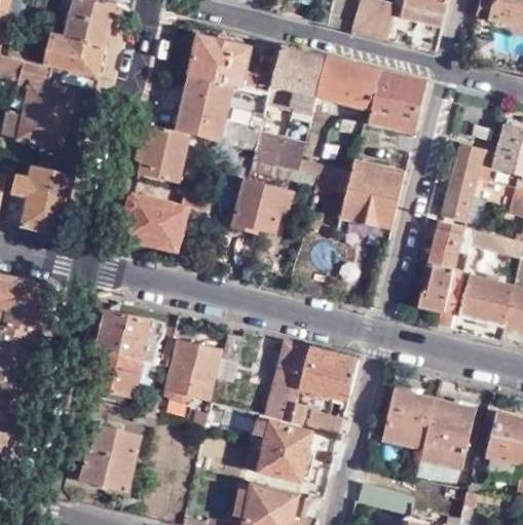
[(0,12),(6,13),(9,0),(0,0),(0,12)]
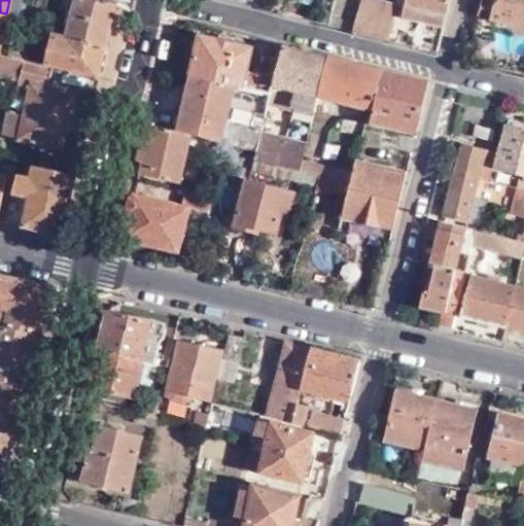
[(104,44),(114,4),(99,0),(73,0),(65,35),(84,39),(104,44)]
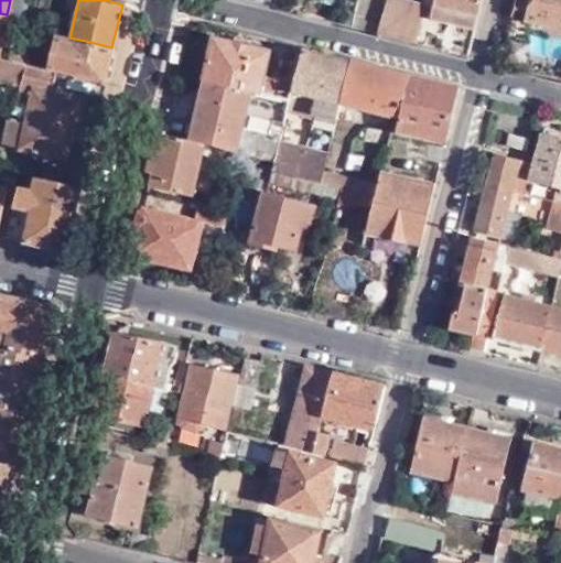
[(386,0),(377,33),(413,42),(423,4),(405,0),(386,0)]
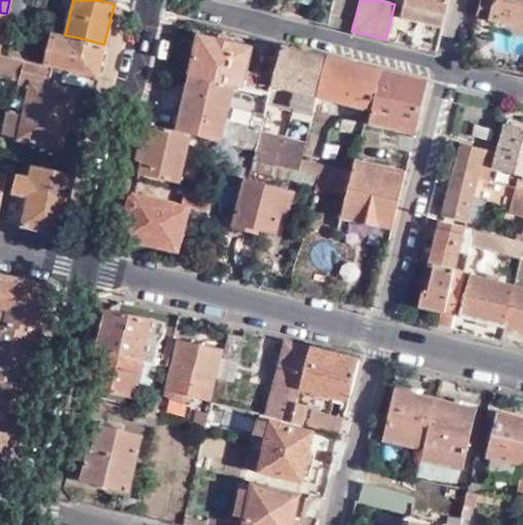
[(442,26),(448,0),(404,0),(401,13),(442,26)]
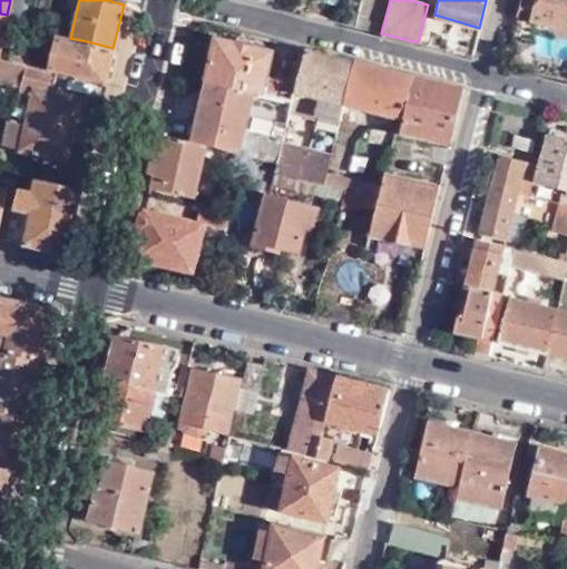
[(566,0),(520,0),(519,8),(534,11),(530,21),(566,30),(566,0)]
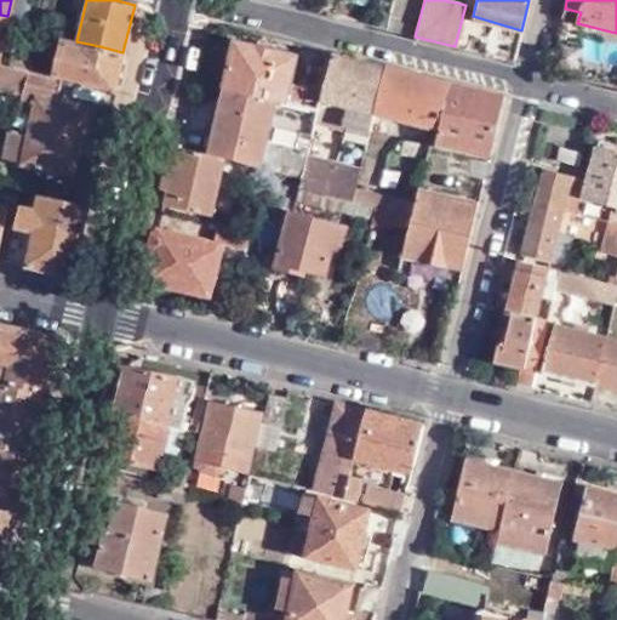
[(114,92),(123,52),(100,46),(76,41),(62,38),(52,77),(60,79),(114,92)]
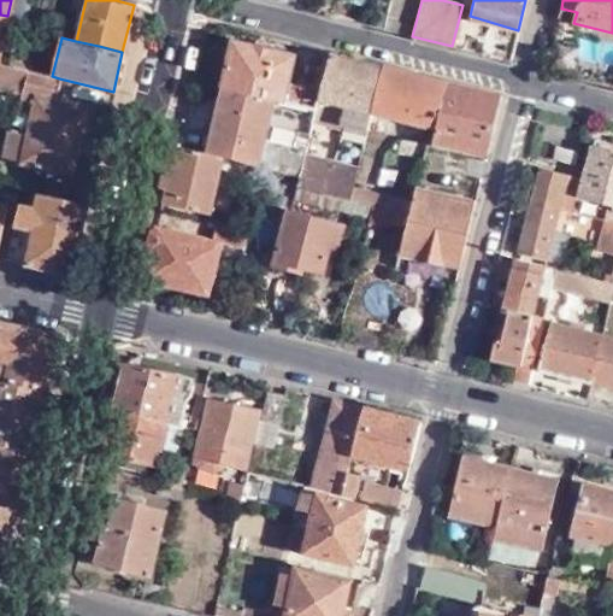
[(296,106),(301,89),(298,88),(287,84),(294,54),(233,40),(220,88),(273,100),(296,106)]
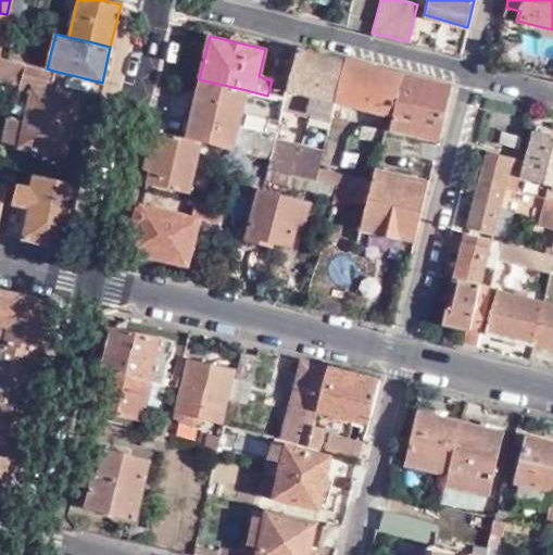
[(518,43),(504,39),(501,55),(515,59),(518,43)]
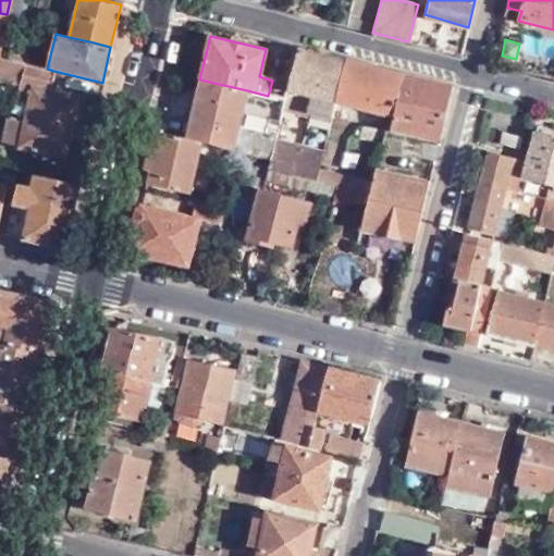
[(306,109),(332,115),(335,101),(346,59),(298,47),(288,84),(287,88),(284,100),(283,103),(306,109)]
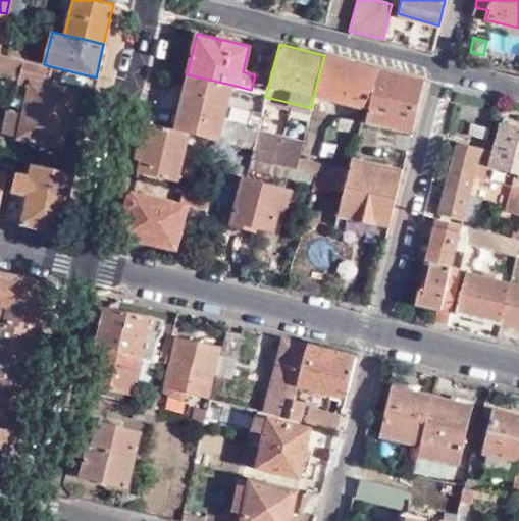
[(8,47),(5,56),(21,60),(24,51),(8,47)]
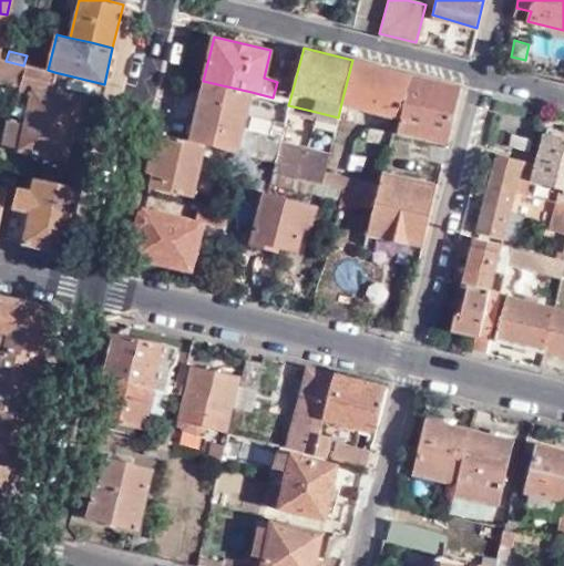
[(6,61),(0,60),(0,79),(19,85),(19,88),(33,91),(24,124),(8,121),(0,143),(63,160),(78,100),(50,93),(54,72),(48,70),(23,65),(6,61)]
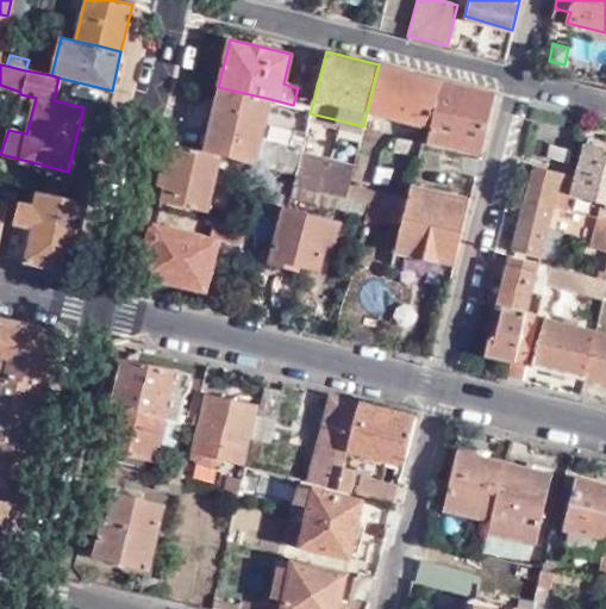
[(441,80),(379,64),(367,111),(430,126),(441,80)]
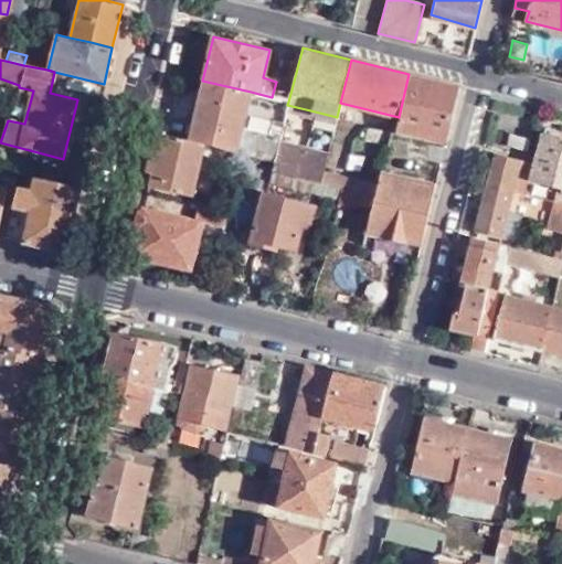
[(409,74),(399,117),(394,132),(444,146),(459,87),(409,74)]
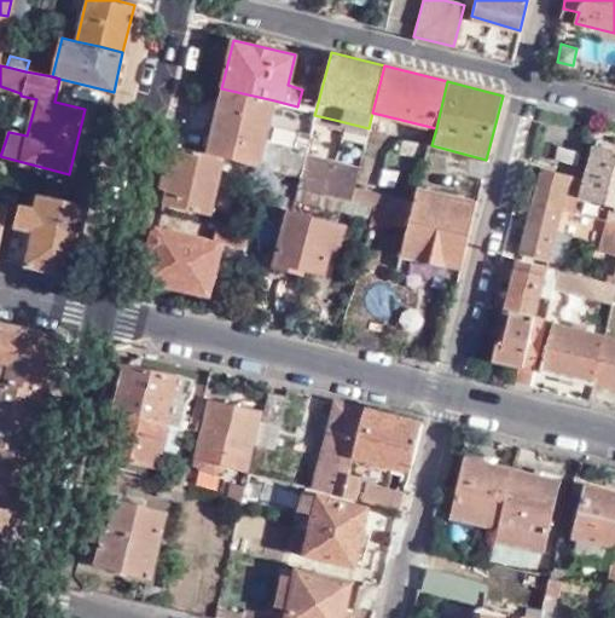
[(274,100),(221,88),(206,152),(221,156),(266,168),(300,175),(303,163),(311,134),(296,131),(293,145),(265,138),(268,123),(274,100)]
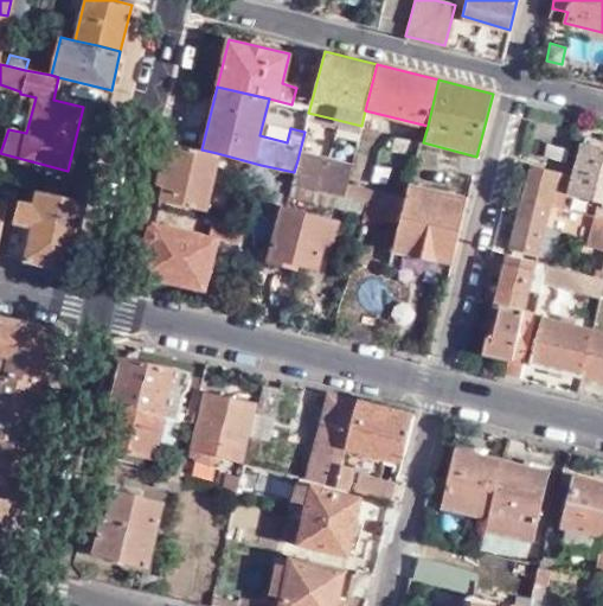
[(296,88),(292,104),(296,106),(309,109),(313,96),(314,91),(296,88)]
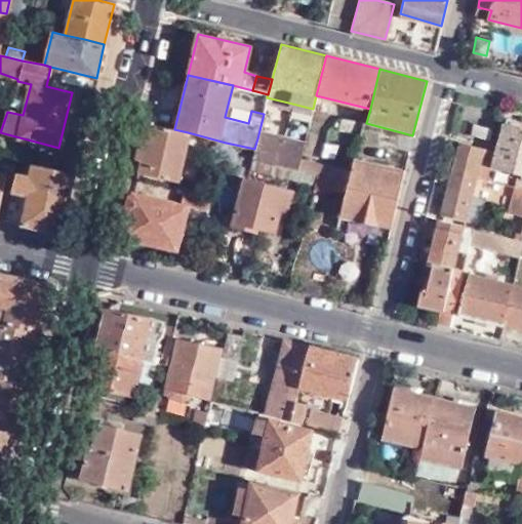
[(135,158),(141,159),(137,172),(176,182),(188,132),(174,129),(150,123),(149,127),(144,126),(135,158)]
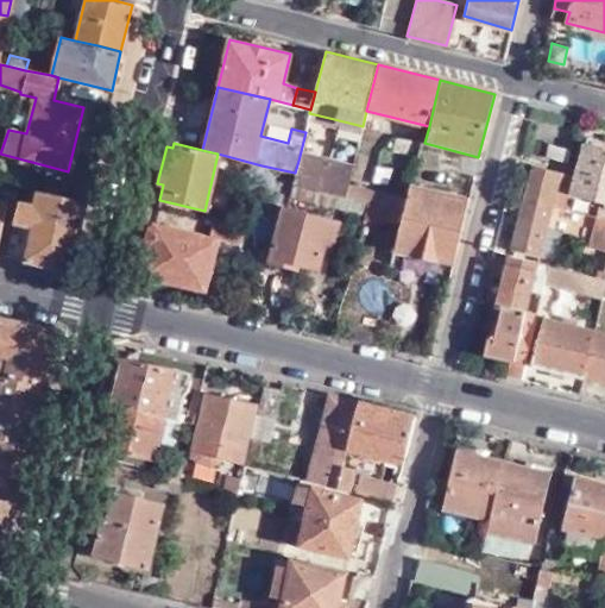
[(568,148),(548,143),(544,155),(566,160),(568,148)]
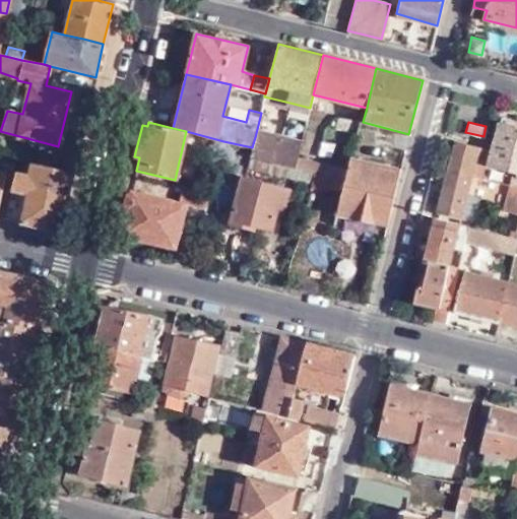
[(516,128),(499,123),(489,164),(516,170),(516,128)]
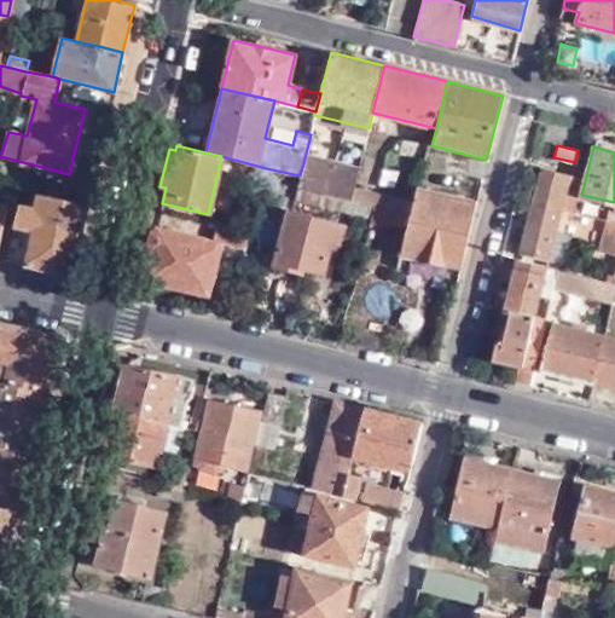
[(359,162),(307,149),(303,163),(300,175),(297,186),(325,194),(335,196),(347,198),(350,198),(353,186),(354,184),(359,162)]
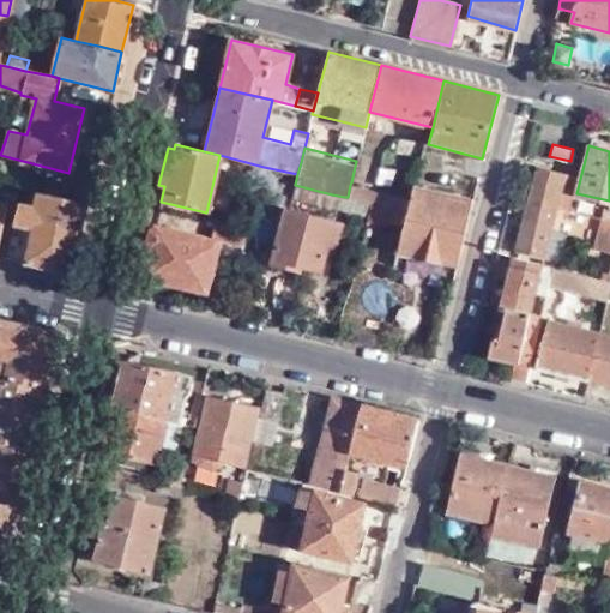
[(578,175),(535,166),(514,248),(545,257),(547,252),(557,254),(560,242),(551,240),(554,229),(563,232),(569,209),(578,175)]
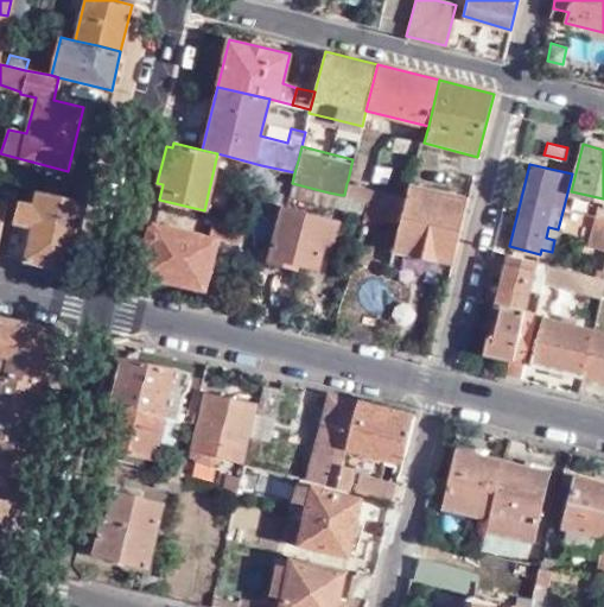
[(406,196),(348,181),(347,183),(344,195),(369,202),(404,210),(406,196)]
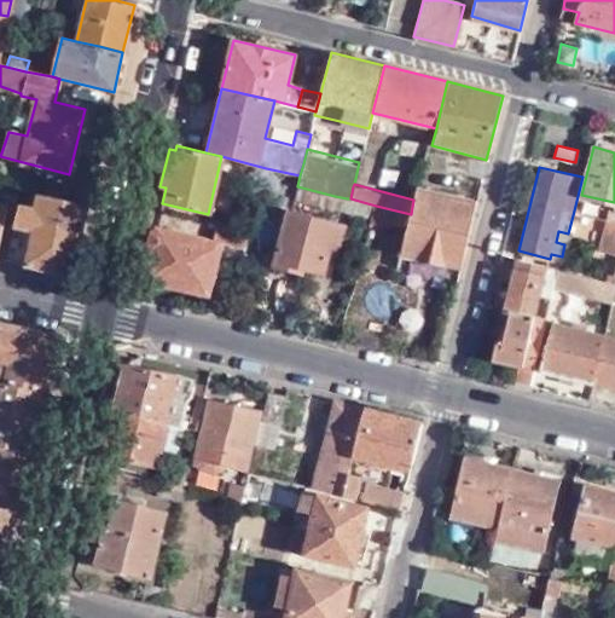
[(393,223),(407,227),(398,266),(457,281),(476,202),(417,188),(413,200),(411,214),(376,206),(371,220),(371,221),(392,227),(393,223)]
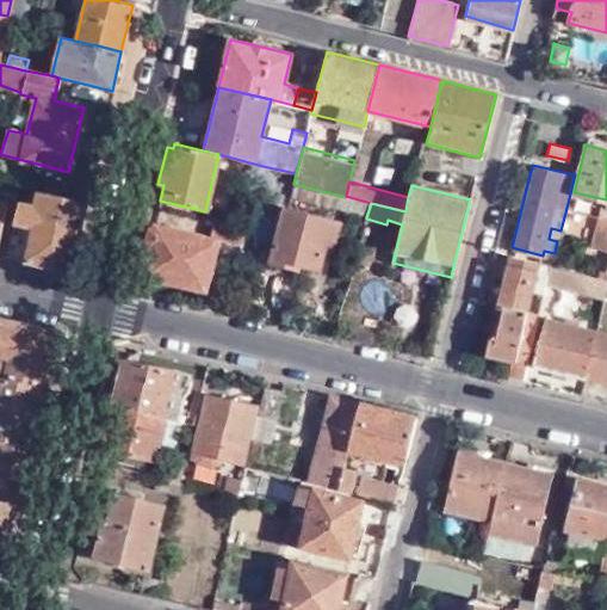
[(35,207),(19,202),(10,245),(8,250),(6,258),(57,270),(62,267),(73,259),(86,202),(56,195),(38,190),(35,207)]
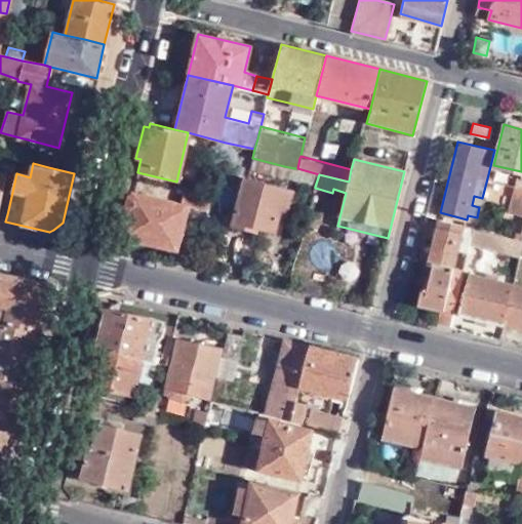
[(297,168),(294,168),(290,180),(315,187),(319,174),(297,168)]
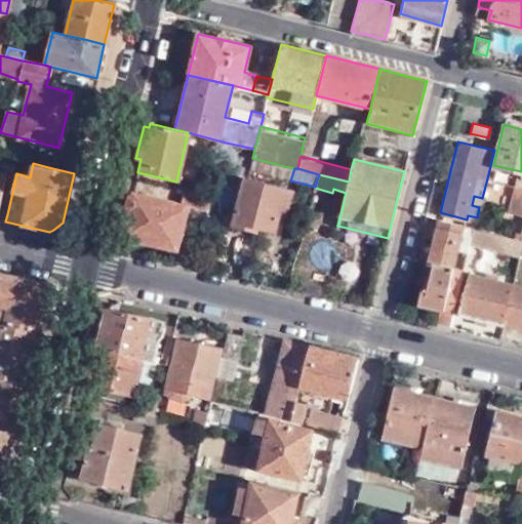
[(284,215),(291,190),(245,178),(232,226),(255,232),(256,228),(273,233),(278,214),(284,215)]
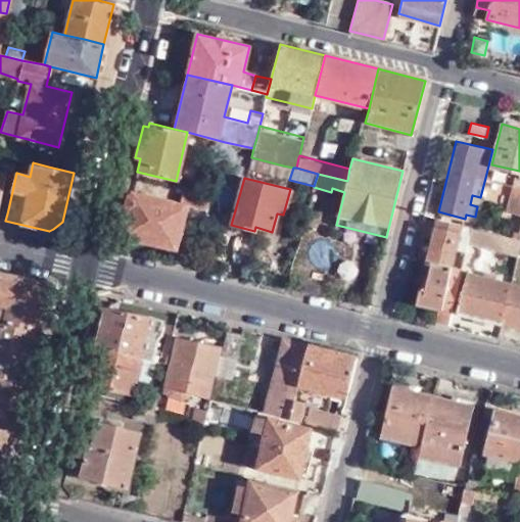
[(519,215),(519,186),(512,185),(505,211),(519,215)]
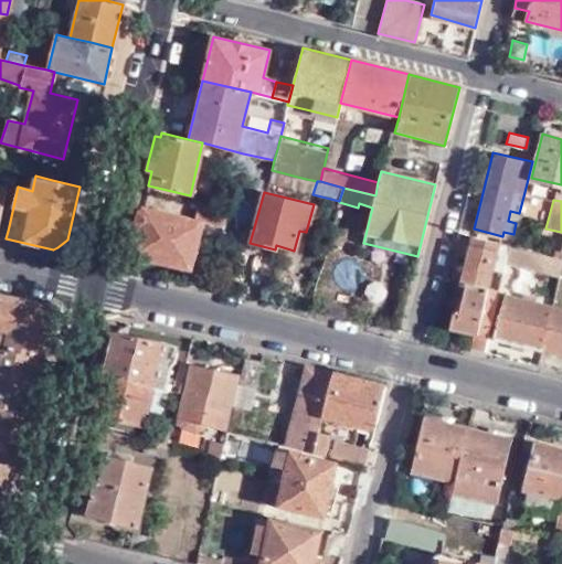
[(198,203),(193,220),(202,222),(222,227),(228,210),(198,203)]
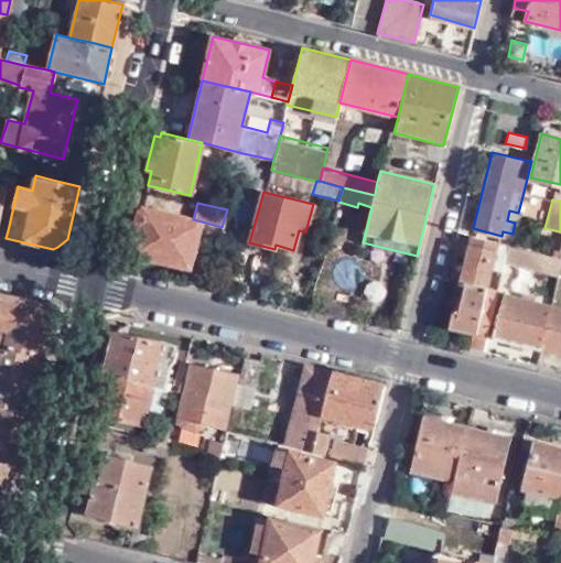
[(142,206),(131,255),(190,269),(202,222),(193,219),(181,216),(143,207),(143,206),(142,206)]
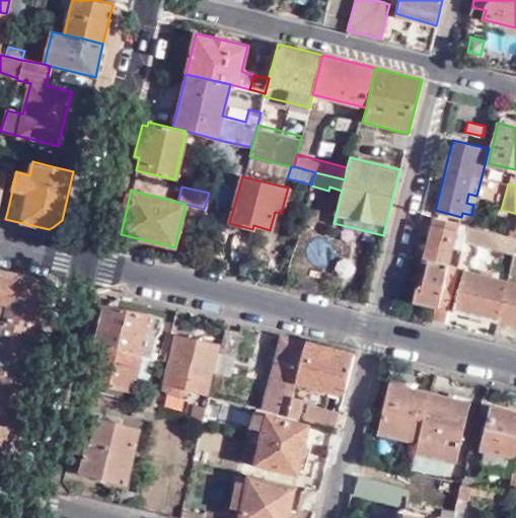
[(447,265),(458,223),(433,216),(421,259),(429,260),(447,265)]
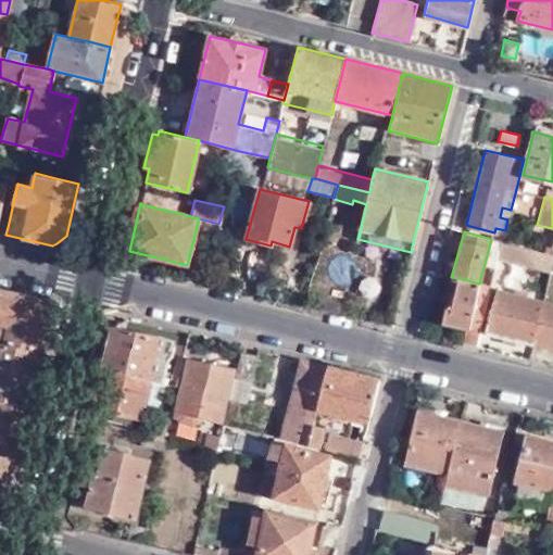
[(552,253),(551,253),(502,241),(499,254),(552,267),(552,262),(552,253)]
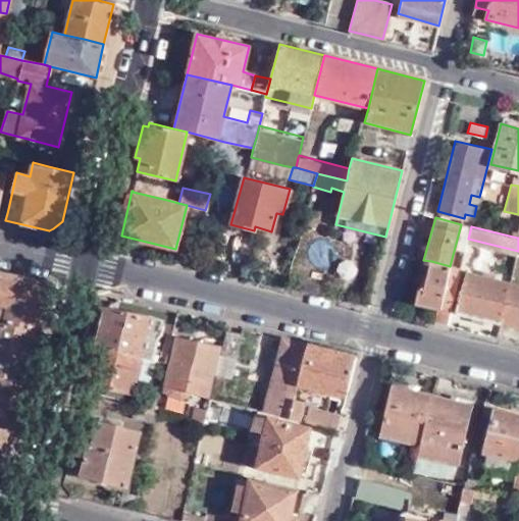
[(450,267),(450,266),(431,261),(427,274),(422,273),(415,301),(435,307),(431,321),(446,324),(457,280),(448,277),(450,267)]
